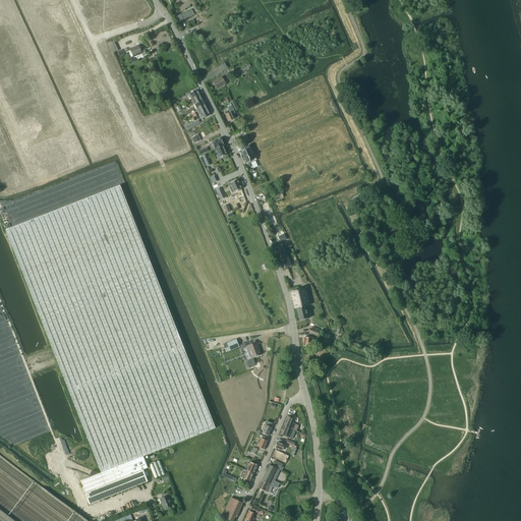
[(179,22),(194,14),(192,9),(176,16),(179,22)]
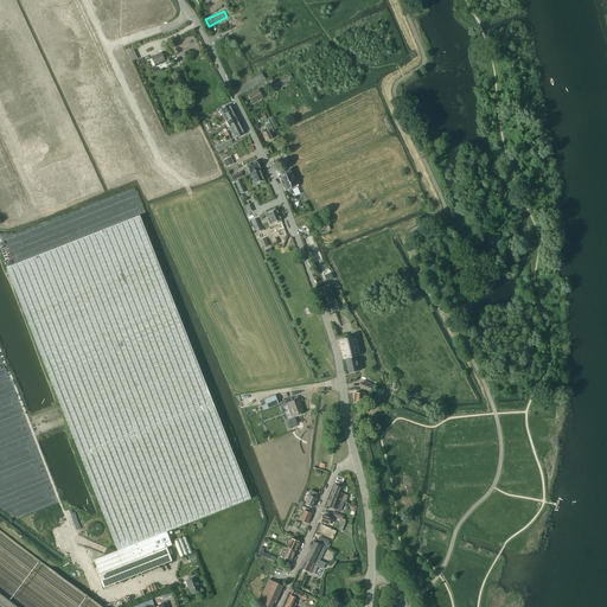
[(164,58),(161,52),(152,57),(155,66),(165,63),(166,65),(171,63),(167,56),(164,58)]
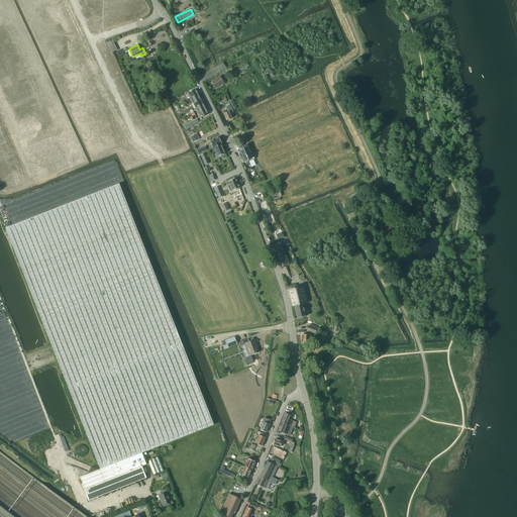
[(217,67),(220,72),(226,69),(223,63),(217,67)]
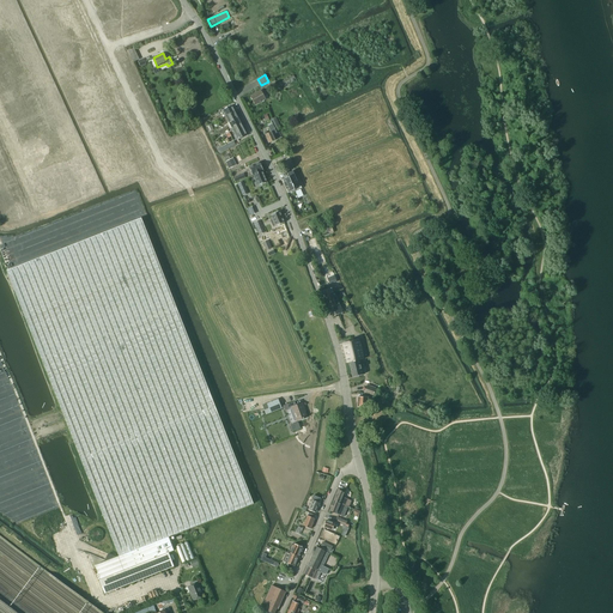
[(295,78),(293,76),(291,77),(291,76),(289,77),(289,78),(287,79),(287,78),(285,79),(285,80),(277,85),(278,87),(295,78)]
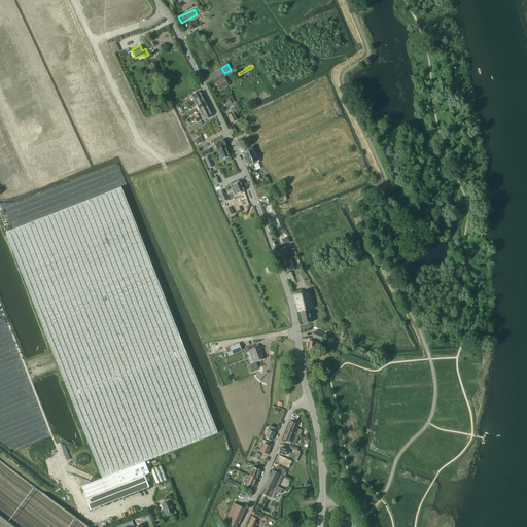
[(219,91),(229,85),(227,84),(229,83),(227,82),(226,81),(224,78),(215,83),(219,91)]
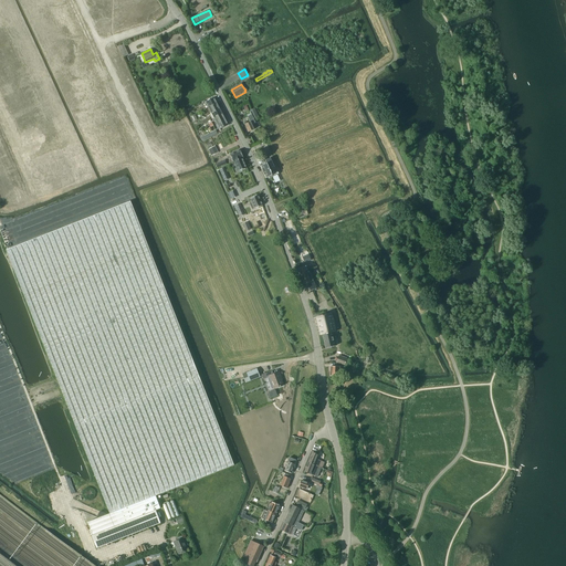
[(208,108),(217,103),(216,102),(216,101),(216,98),(215,98),(215,97),(206,102),(208,108)]
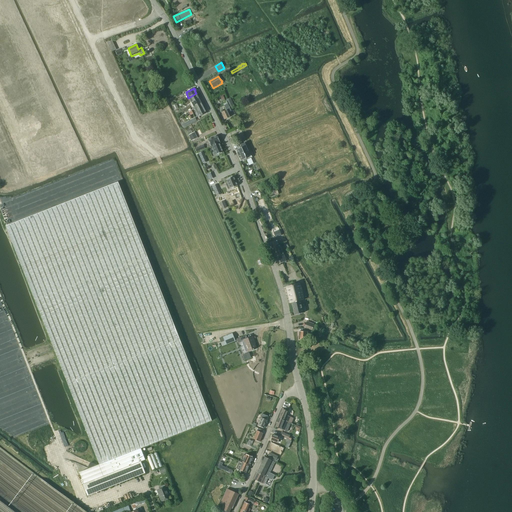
[(191,102),(199,98),(196,93),(188,98),(191,102)]
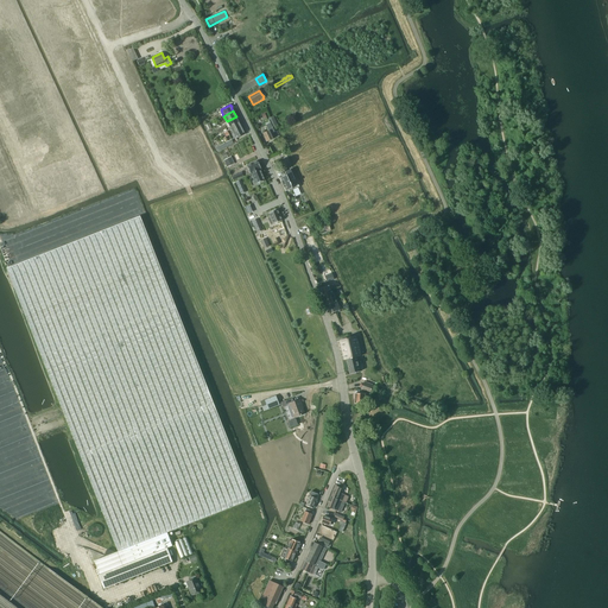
[(229,127),(239,122),(236,116),(227,121),(229,127)]
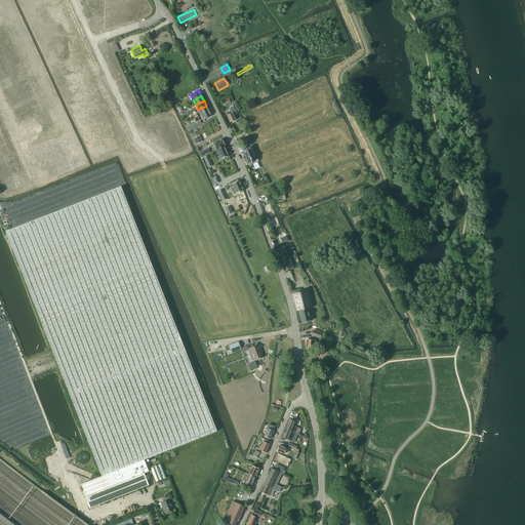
[(232,103),(237,112),(241,110),(236,101),(232,103)]
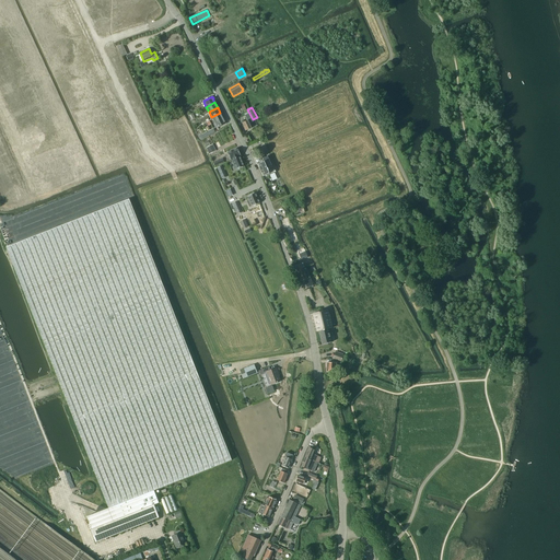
[(254,126),(252,123),(253,121),(248,112),(244,114),(247,120),(244,123),(243,120),(242,121),(242,124),(245,131),(252,128),(252,127),(254,126)]
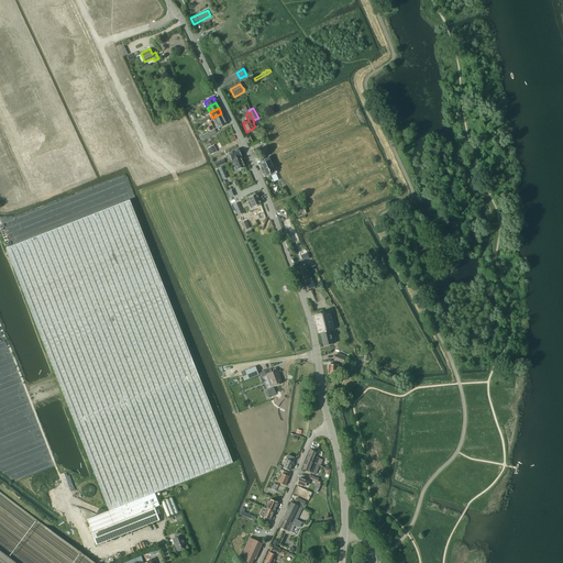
[(216,123),(224,119),(221,113),(212,118),(216,123)]
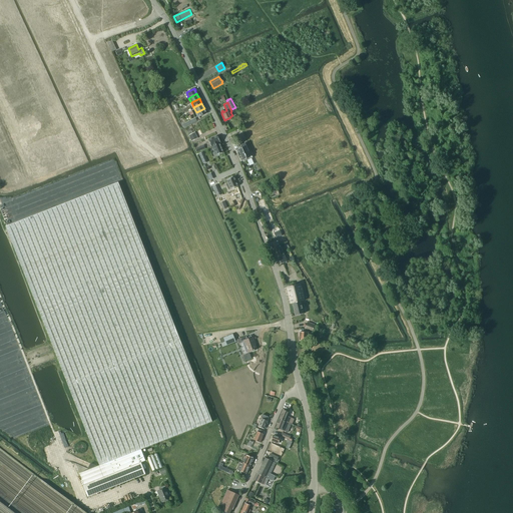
[(204,108),(196,112),(199,117),(206,113),(206,112),(206,110),(205,110),(204,108)]
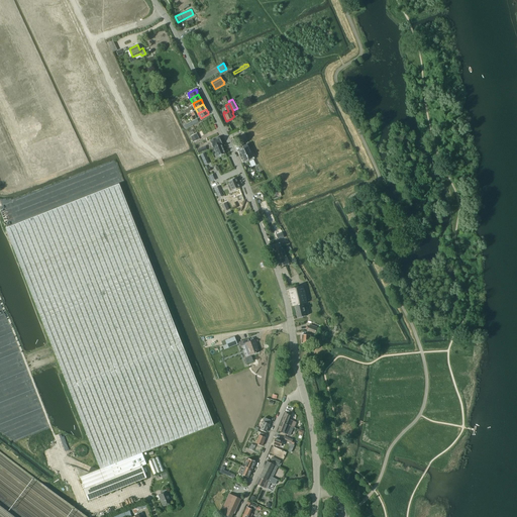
[(213,148),(214,148),(221,144),(222,144),(219,137),(210,141),(213,148)]
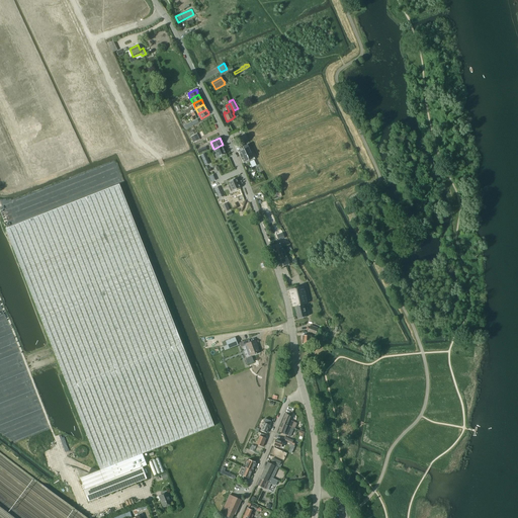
[(226,154),(222,145),(214,149),(219,157),(226,154)]
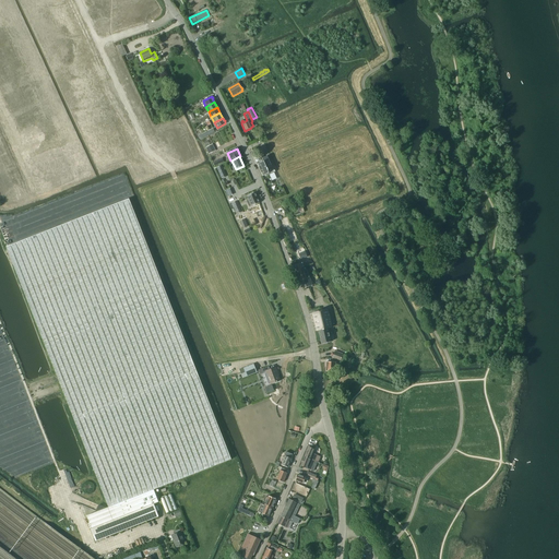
[(274,171),(268,156),(262,158),(263,162),(258,164),(260,170),(261,170),(262,174),(263,176),(274,171)]
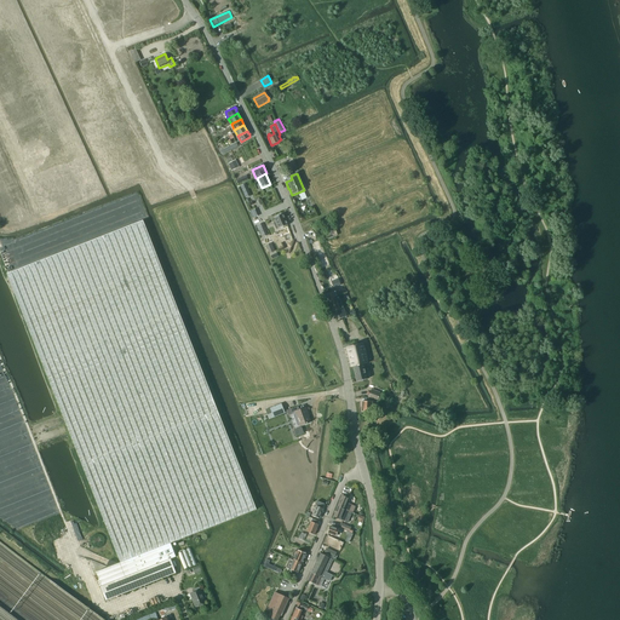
[(279,229),(288,225),(283,214),(274,218),(279,229)]
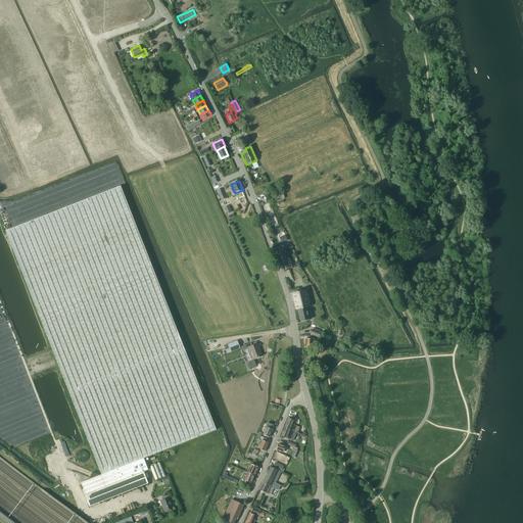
[(275,193),(281,191),(278,184),(272,186),(275,193)]
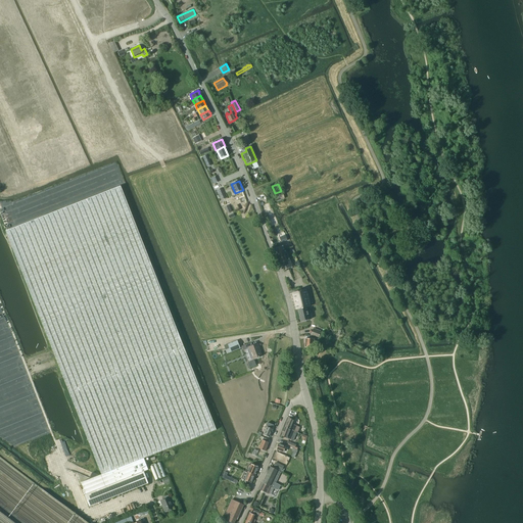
[(144,471),(148,470),(144,458),(217,430),(162,292),(121,186),(6,231),(63,377),(69,392),(101,474),(99,475),(92,472),(90,477),(91,478),(81,482),(86,494),(85,494),(89,506),(148,483),(144,471)]
